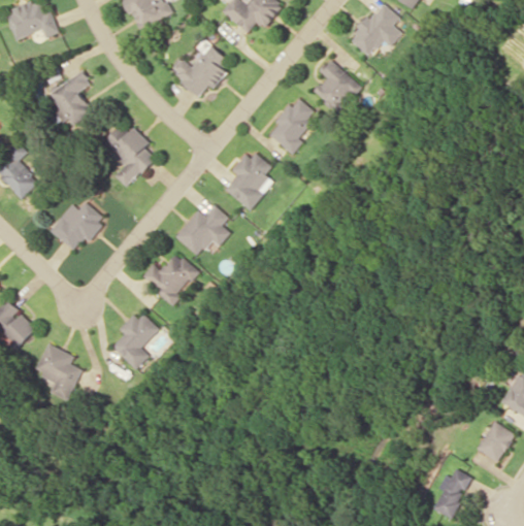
[(33,42),(59,33),(48,6),(41,9),(38,0),(4,12),(14,40),(31,35),(33,42)]
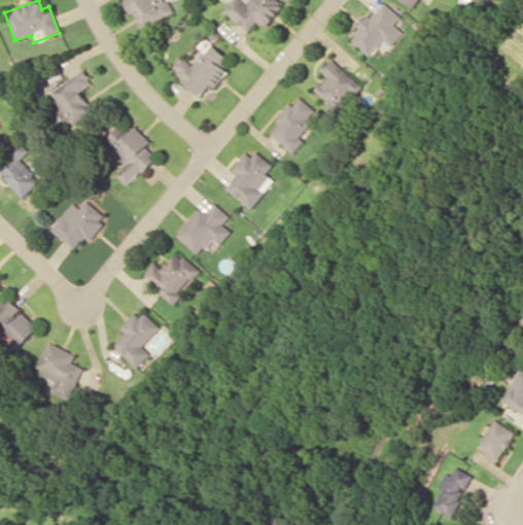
[(121,0),(138,31),(170,14),(162,0),(121,0)]
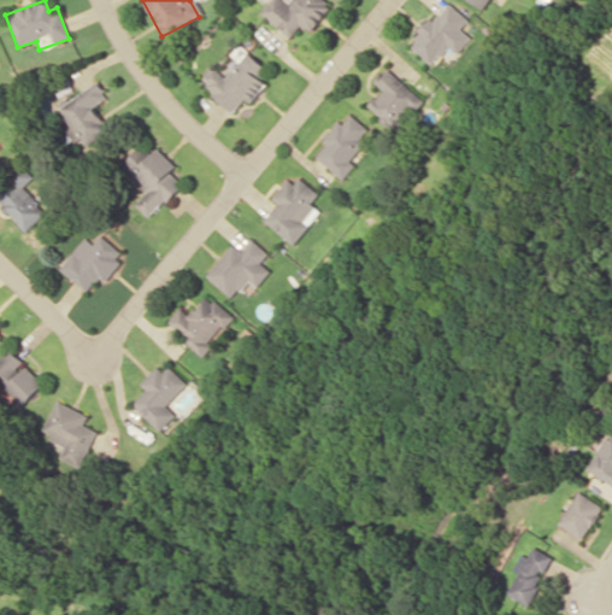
[(309,33),(329,6),(322,0),(280,0),(281,0),(280,0),(268,0),(258,13),(289,39),(299,25),(309,33)]
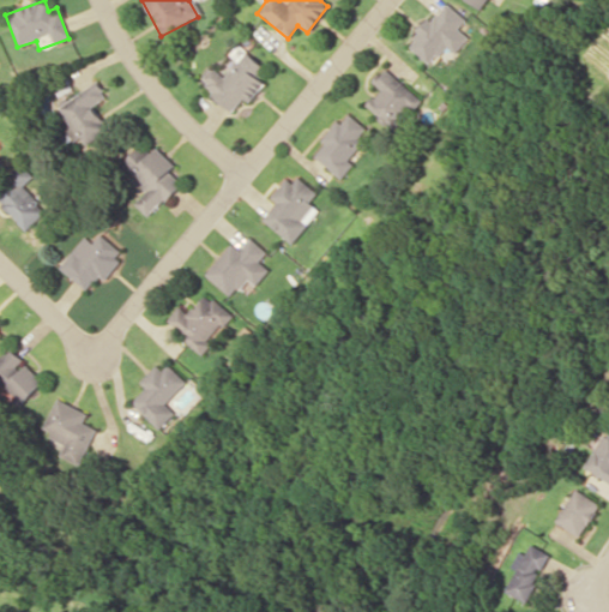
[(484,0),(462,0),(478,11),(484,0)]
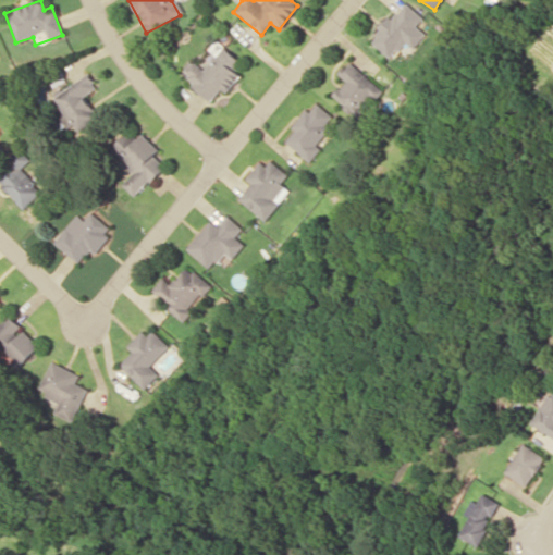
[(421,19),(403,2),(367,42),(388,60),(403,42),(410,50),(424,36),(414,27),(421,19)]
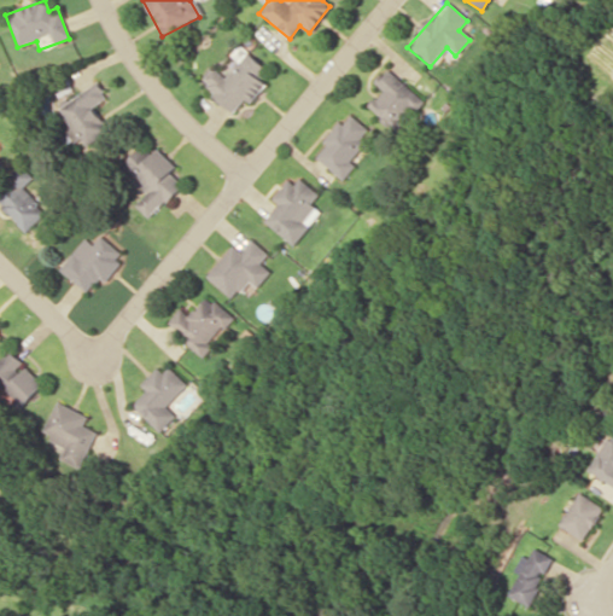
[(223,79),(210,68),(197,85),(232,114),(243,99),(249,105),(264,85),(260,81),(267,71),(237,47),(229,57),(237,63),(223,79)]
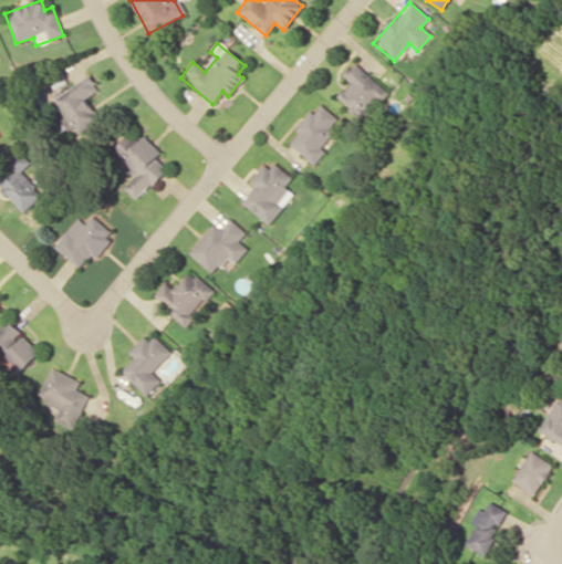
[(347,83),(334,98),(358,118),(375,98),(381,102),(387,93),(352,63),(341,77),(347,83)]
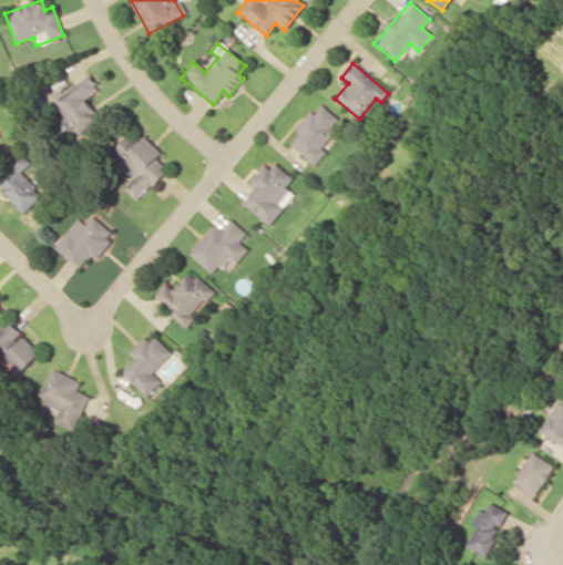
[(83,99),(95,90),(85,75),(52,98),(75,133),(96,119),(83,99)]
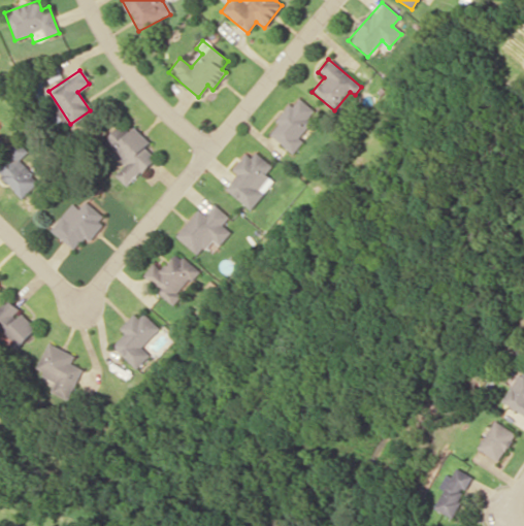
[(292,155),(302,141),(298,139),(310,124),(305,121),(314,111),(295,97),(275,123),(276,124),(267,136),(292,155)]
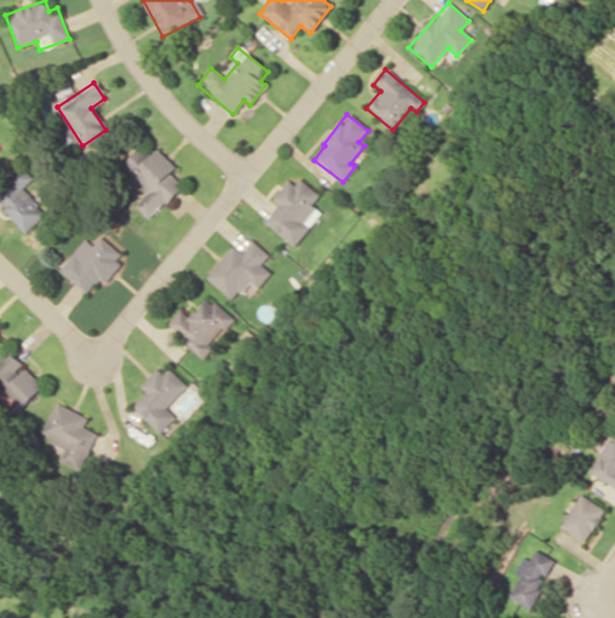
[(149,221),(180,186),(168,175),(173,169),(154,150),(141,165),(132,156),(121,167),(148,192),(133,207),(149,221)]
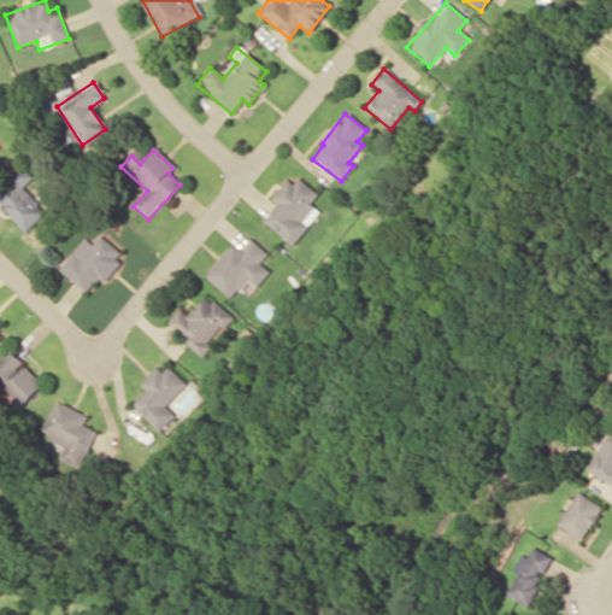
[(31,179),(21,167),(0,185),(0,206),(24,233),(45,214),(21,188),(31,179)]
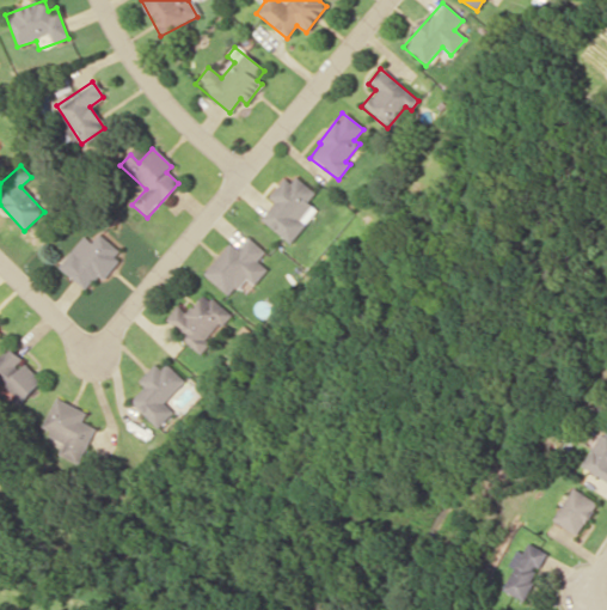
[(269,199),(274,202),(259,219),(289,244),(305,225),(300,220),(312,206),(307,202),(314,194),(290,174),(269,199)]
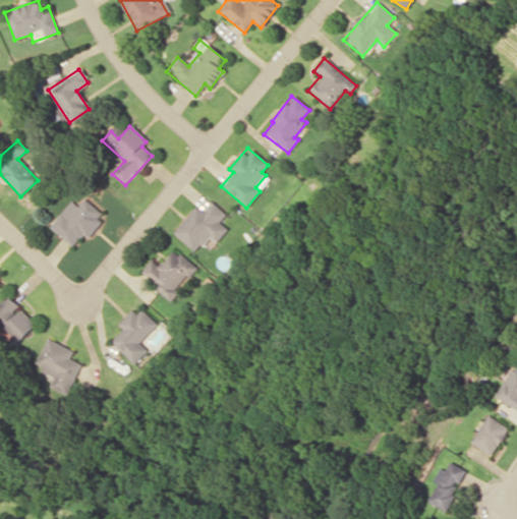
[(47,229),(71,247),(81,234),(87,239),(103,218),(80,200),(75,207),(68,202),(47,229)]
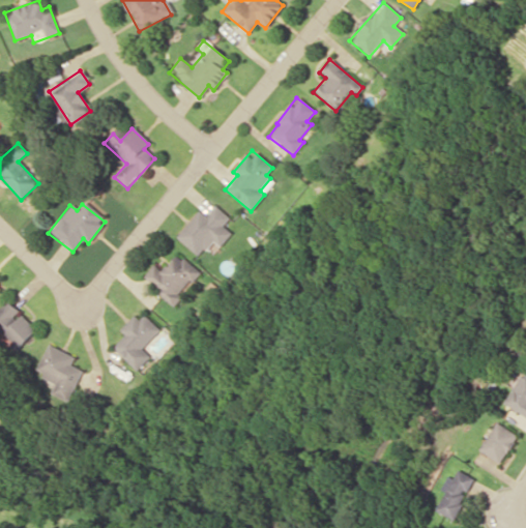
[(229,218),(213,205),(205,215),(199,210),(175,238),(199,258),(212,241),(220,247),(231,234),(223,227),(229,218)]
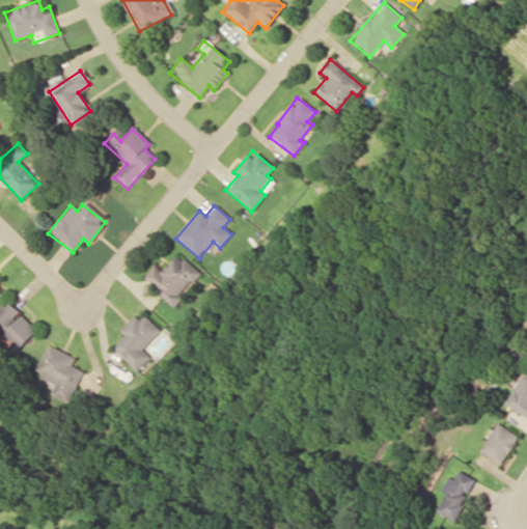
[(153,266),(140,280),(174,307),(181,299),(178,297),(197,273),(175,255),(161,273),(153,266)]
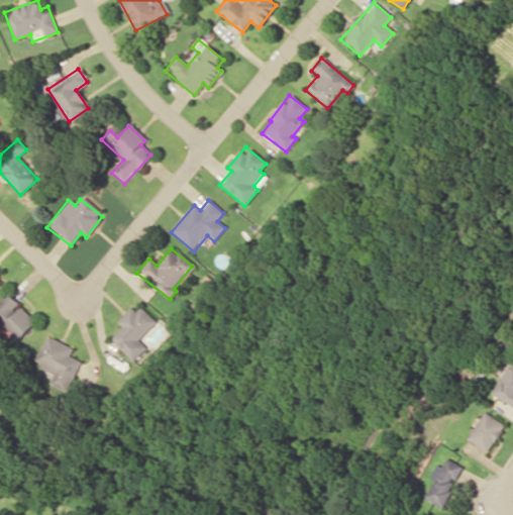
[(0,326),(16,342),(35,322),(6,294),(0,300),(0,326)]
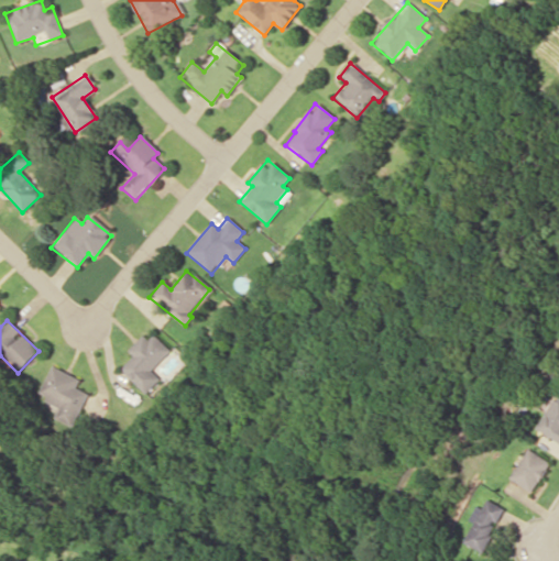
[(128,353),(131,356),(118,370),(144,395),(159,378),(150,371),(170,351),(148,331),(128,353)]
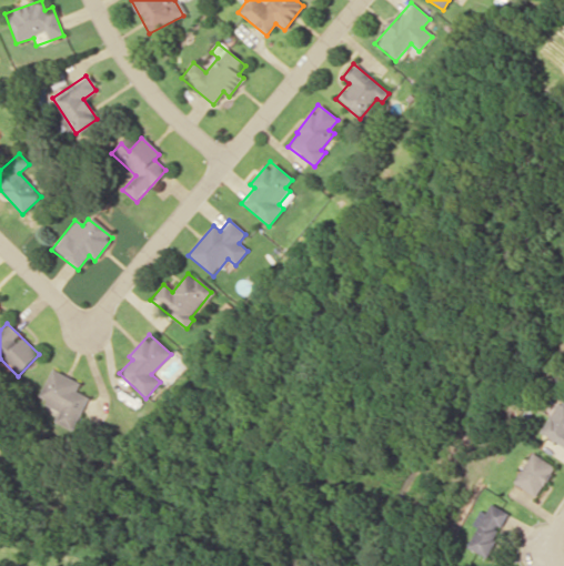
[(72,431),(87,397),(73,392),(78,382),(49,370),(36,398),(59,410),(53,422),(72,431)]
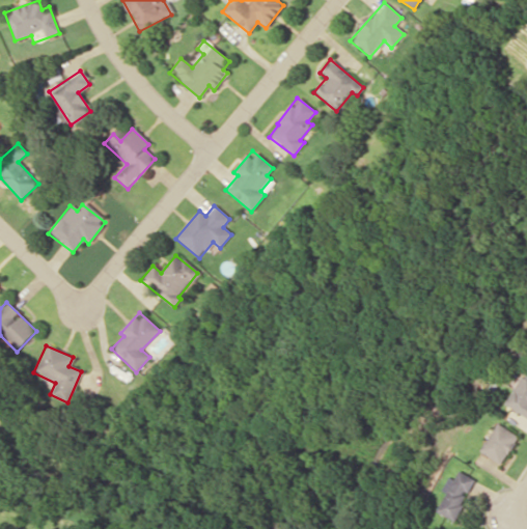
[(526,379),(519,374),(502,406),(526,419),(526,379)]
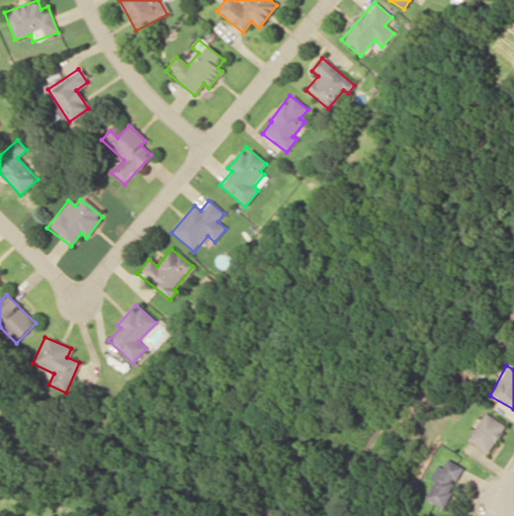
[(487,453),(504,426),(483,413),(465,441),(487,453)]
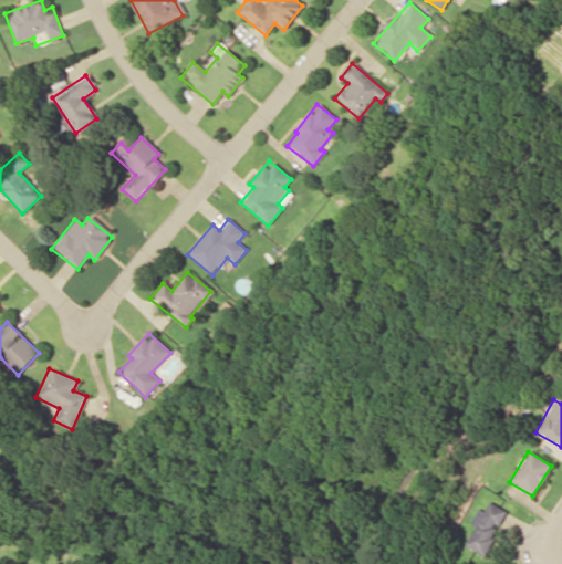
[(472,525),(462,546),(482,556),(505,512),(486,503),(481,512),(476,509),(468,523),(472,525)]
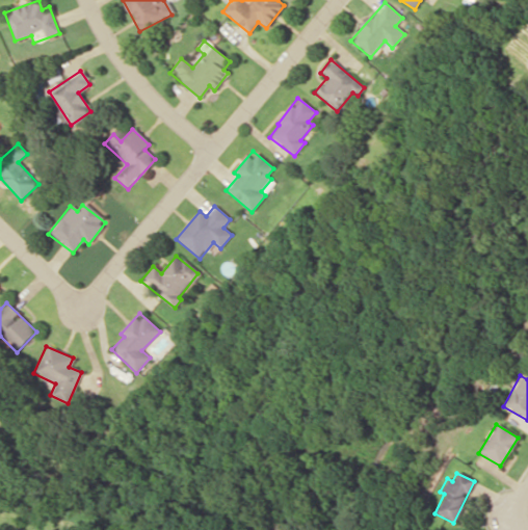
All buildings are outlined.
